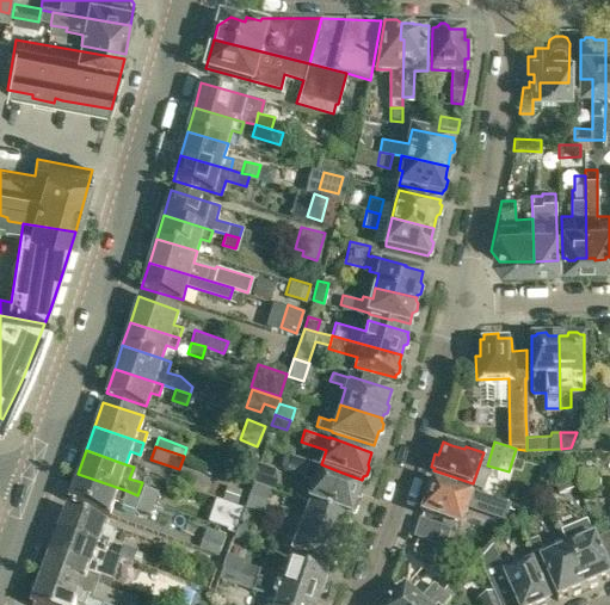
[(338,476),(339,471),(321,464),(291,455),(287,467),(303,471),(302,476),(315,481),(308,499),(350,513),(351,510),(355,508),(357,501),(356,498),(357,495),(356,494),(359,483),(338,476)]
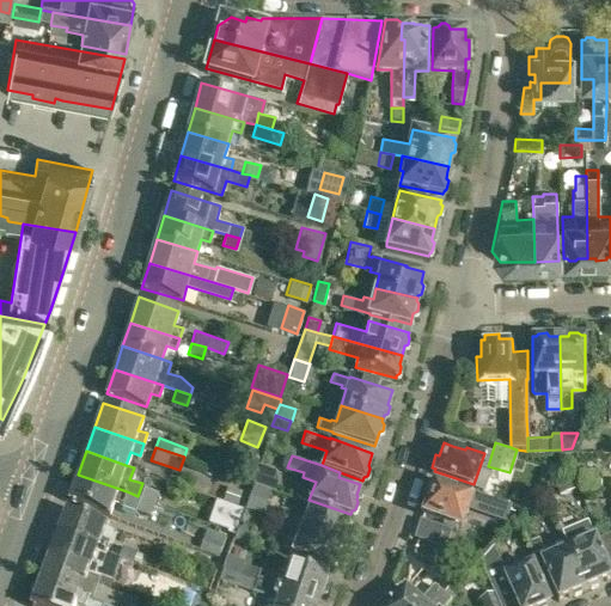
[(127,491),(78,475),(69,499),(109,512),(114,499),(147,510),(151,501),(138,496),(127,491)]
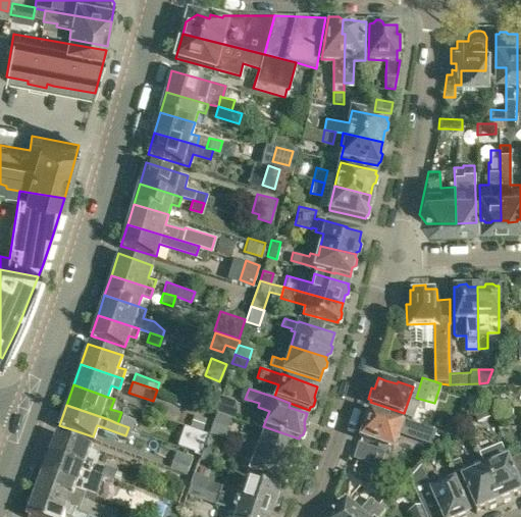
[(215,410),(207,432),(220,437),(225,423),(223,423),(226,414),(215,410)]
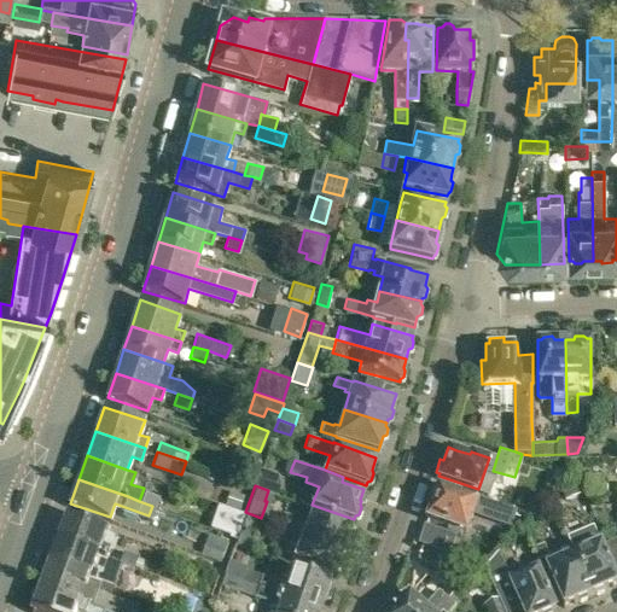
[(437,485),(436,489),(434,496),(432,500),(430,500),(429,500),(426,501),(425,502),(424,505),(424,506),(424,508),(424,511),(425,512),(426,513),(428,513),(426,517),(447,524),(446,528),(459,531),(460,529),(464,530),(471,507),(498,517),(502,503),(484,497),(460,488),(459,493),(437,485)]
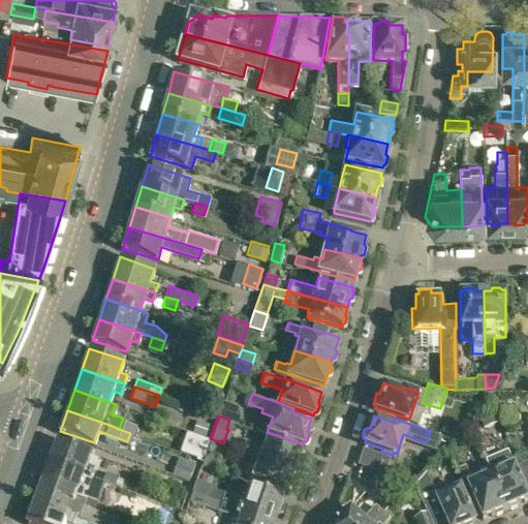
[(123,418),(119,429),(130,433),(134,422),(123,418)]
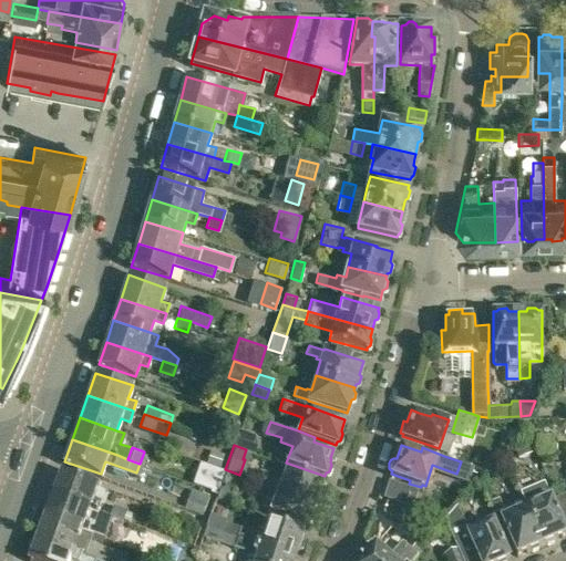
[(322,480),(310,476),(287,467),(281,478),(259,470),(256,480),(315,502),(318,492),(321,491),(323,486),(321,482),(322,480)]
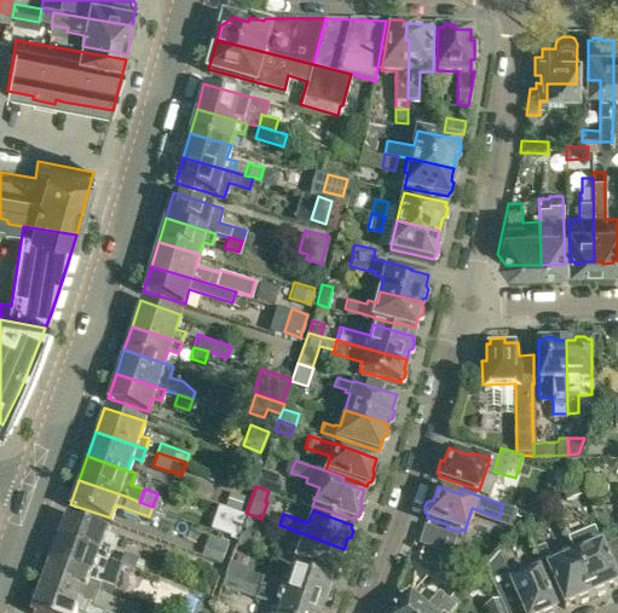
[(67,513),(57,538),(107,555),(110,544),(100,541),(107,527),(67,513)]
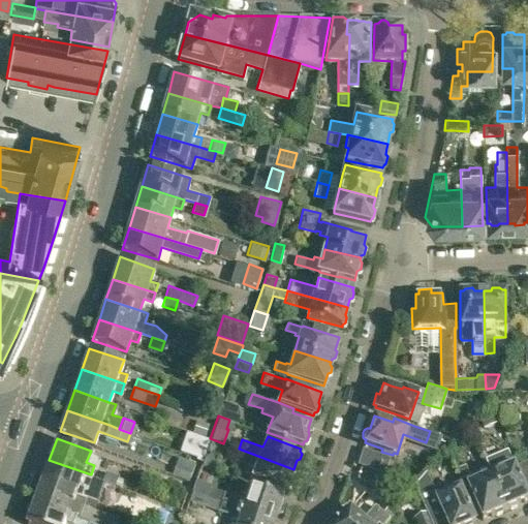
[(214,468),(223,443),(210,438),(200,464),(214,468)]
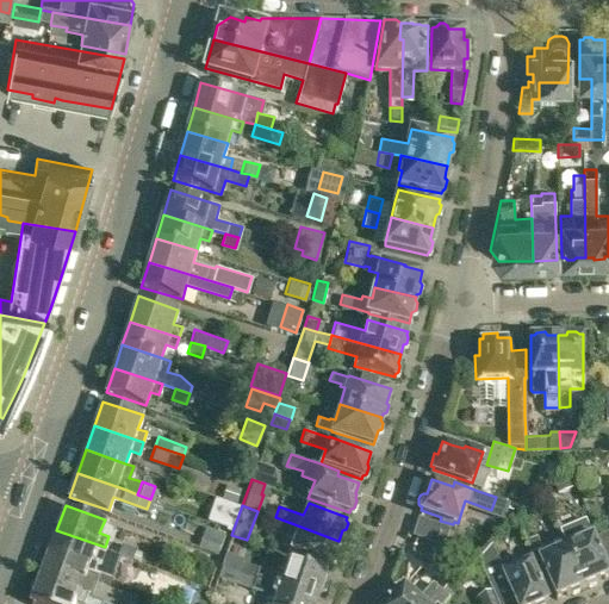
[(334,550),(339,541),(275,517),(271,528),(294,536),(290,549),(328,565),(328,564),(329,564),(330,562),(334,560),(336,554),(334,550)]
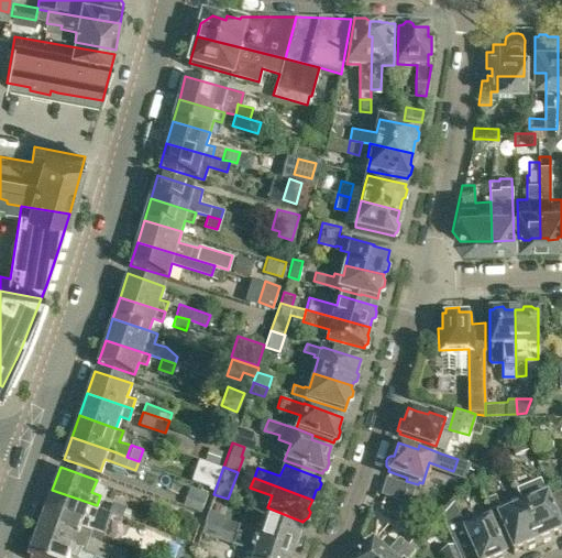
[(561,528),(555,516),(546,492),(544,492),(539,478),(515,489),(521,503),(520,503),(537,539),(540,538),(542,539),(548,537),(549,534),(561,528)]
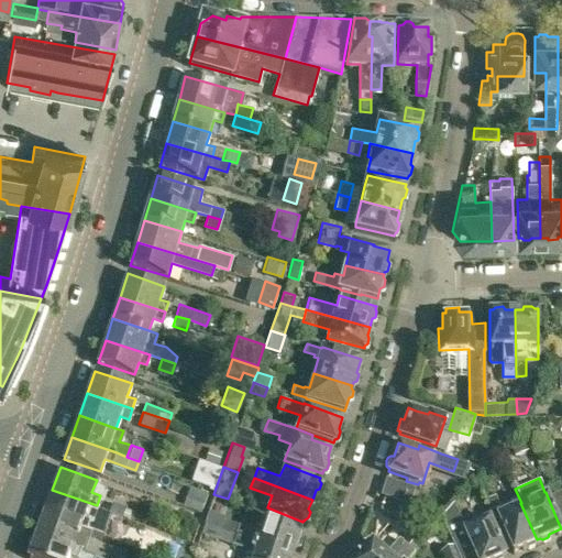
[(190,483),(183,503),(200,510),(207,490),(190,483)]
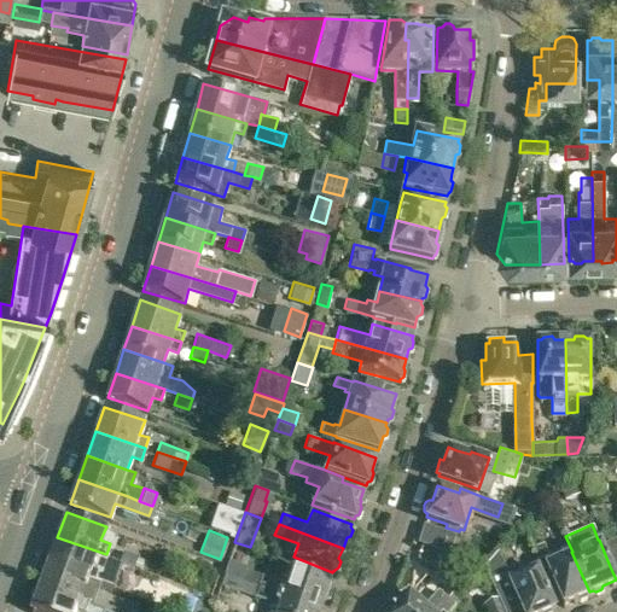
[(616,534),(604,540),(616,566),(616,569),(616,534)]
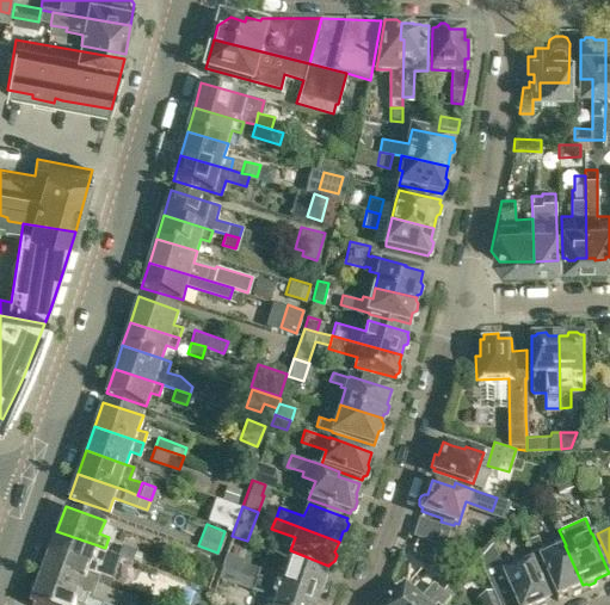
[(56,531),(48,555),(87,568),(92,556),(100,560),(105,548),(56,531)]
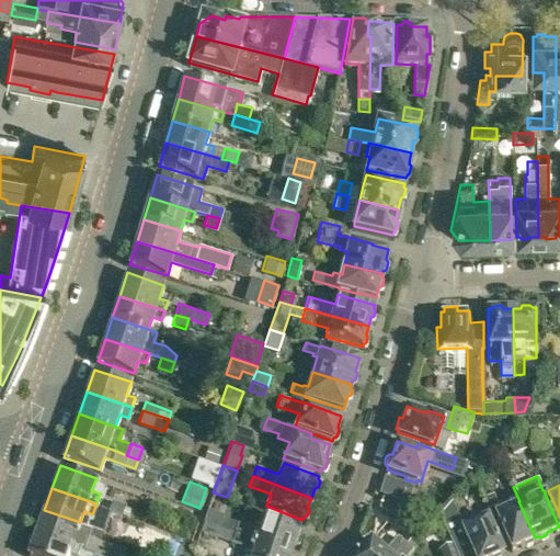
[(483,495),(488,505),(496,501),(492,490),(483,495)]
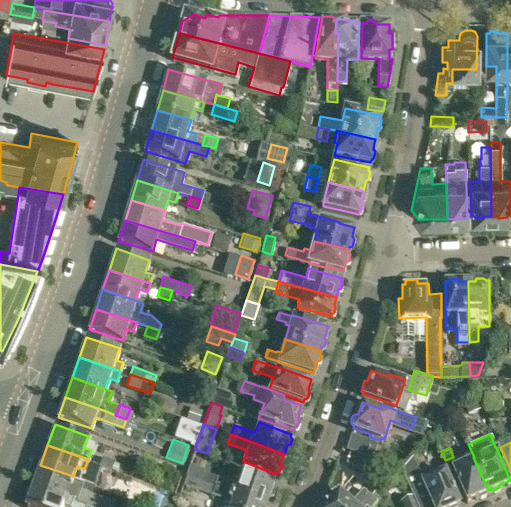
[(350,448),(345,461),(369,470),(374,458),(350,448)]
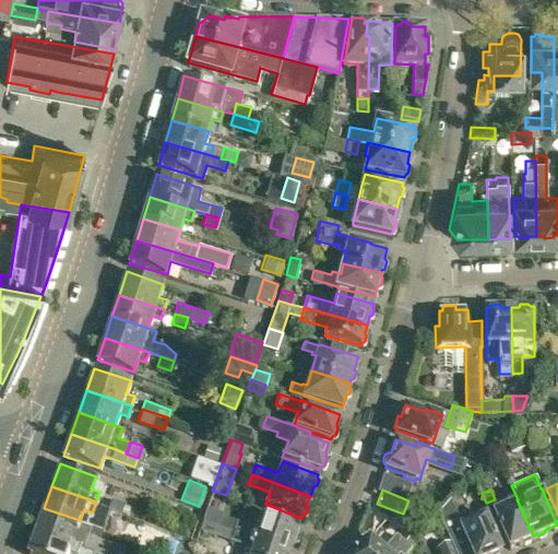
[(107,506),(126,513),(129,505),(123,503),(125,502),(111,496),(107,506)]
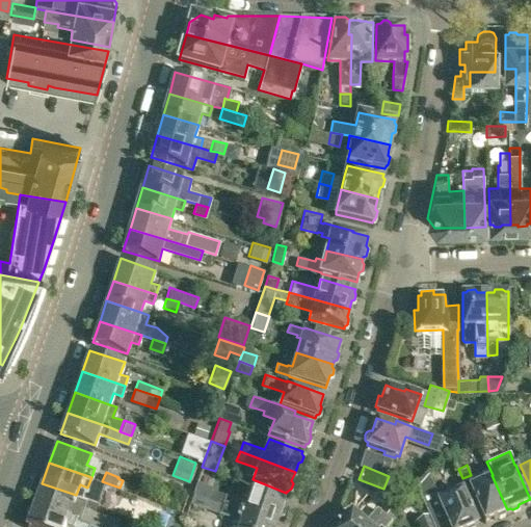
[(433,526),(471,526),(473,526),(474,524),(477,522),(461,488),(450,494),(446,483),(434,489),(428,473),(417,485),(428,514),(433,526)]
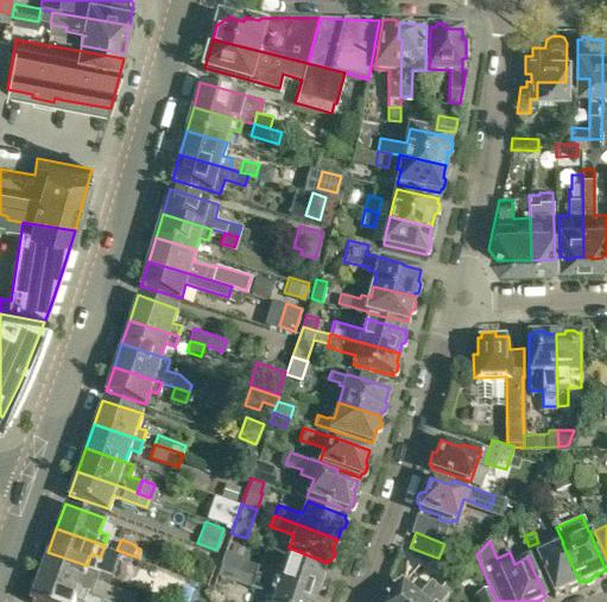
[(576,583),(580,582),(562,543),(536,555),(554,593),(567,588),(569,589),(575,587),(576,583)]
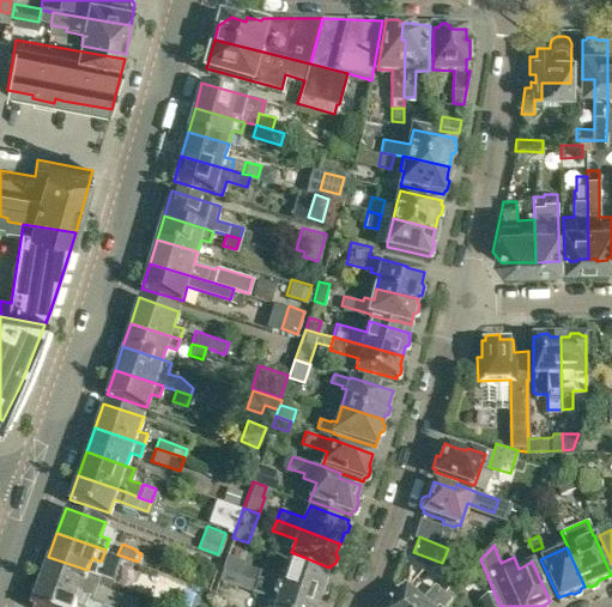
[(97,574),(88,570),(48,557),(40,580),(89,598),(97,574)]
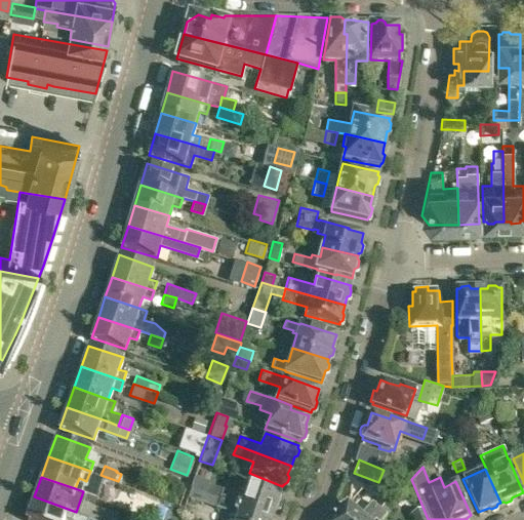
[(248,482),(244,493),(208,481),(205,491),(219,495),(273,515),(273,514),(274,509),(275,509),(275,507),(278,506),(281,498),(279,496),(280,493),(248,482)]
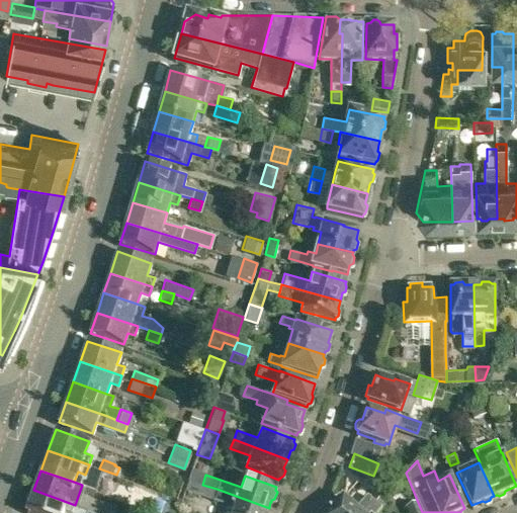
[(199,493),(202,485),(187,480),(185,488),(199,493)]
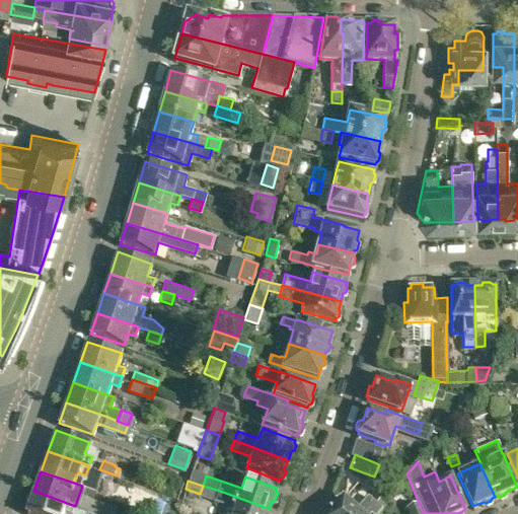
[(231,513),(268,513),(269,509),(270,509),(217,490),(214,499),(235,506),(231,513)]
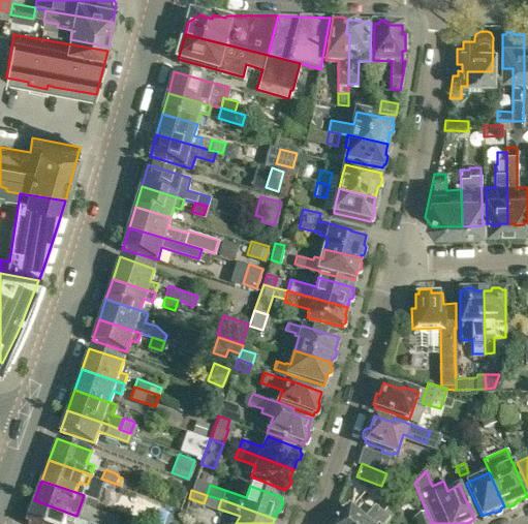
[(34,500),(26,521),(34,523),(86,523),(88,520),(76,516),(34,500)]
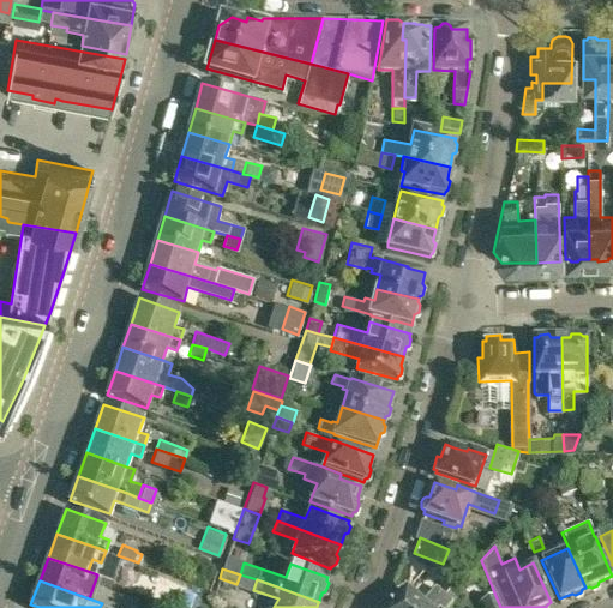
[(434,601),(443,590),(434,583),(426,594),(434,601)]
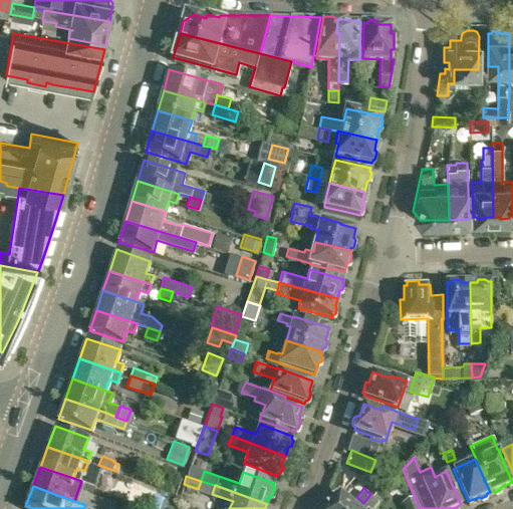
[(357,508),(358,508),(339,492),(324,508),(357,508)]
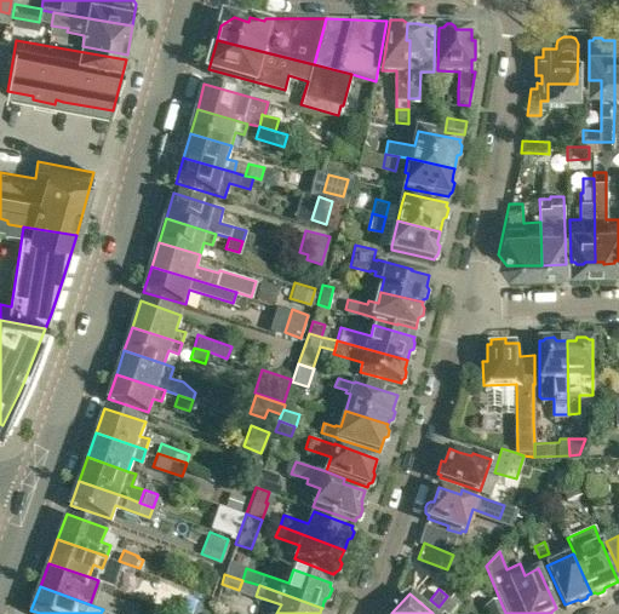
[(456,603),(447,596),(439,607),(447,613),(456,603)]
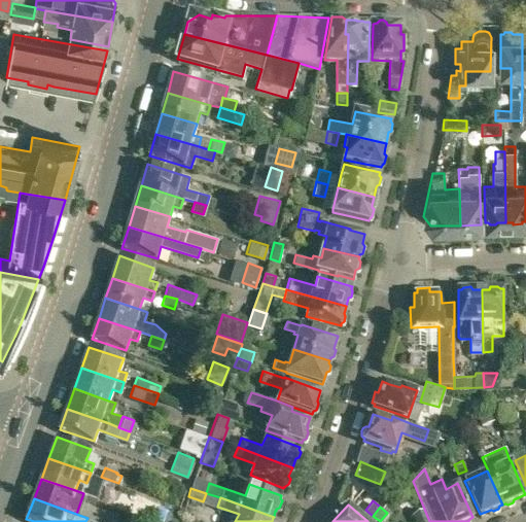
[(415,521),(429,521),(424,509),(412,514),(415,521)]
